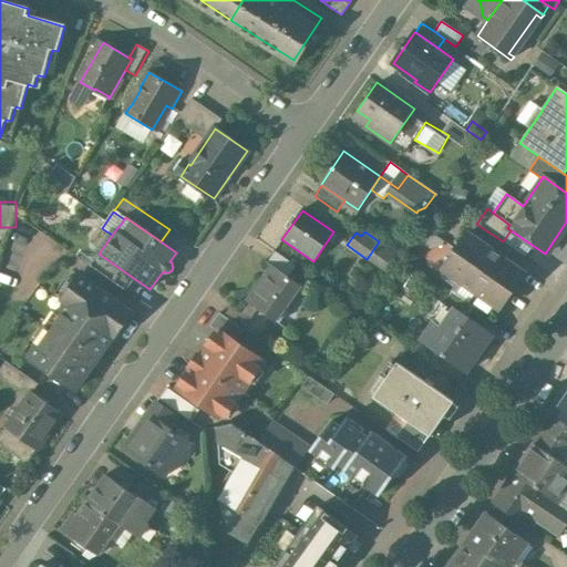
[(524,272),(467,233),(442,269),(500,309),(524,272)]
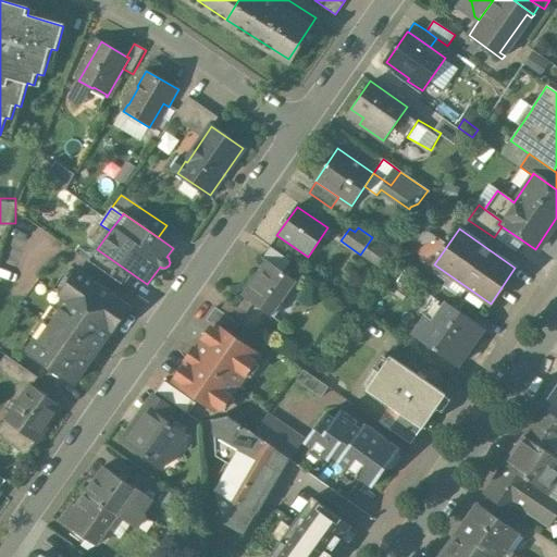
[(133,274),(97,249),(88,262),(123,287),(133,274)]
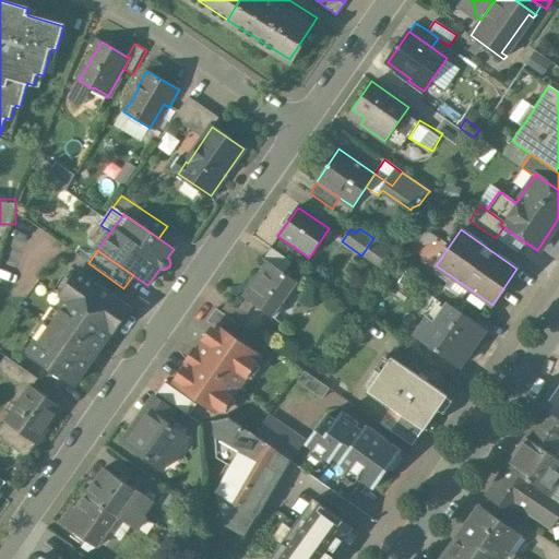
[(269,263),(245,298),(271,316),(295,282),(269,263)]
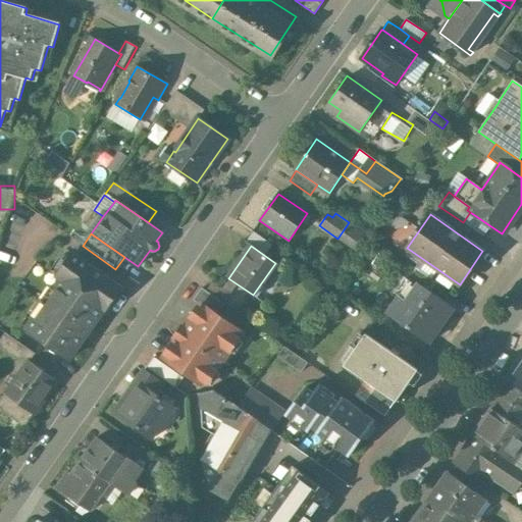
[(121,289),(72,254),(57,276),(62,279),(54,291),(57,293),(38,319),(35,317),(25,330),(69,361),(105,310),(106,311),(121,289)]
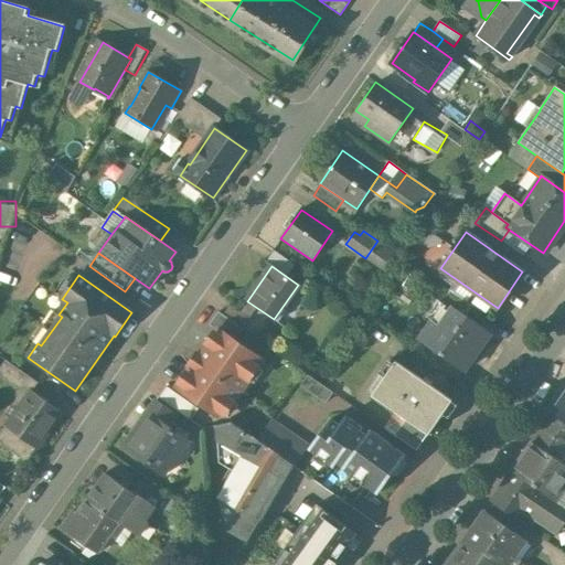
[(472,306),(450,290),(441,302),(451,309),(452,308),(465,317),(472,306)]
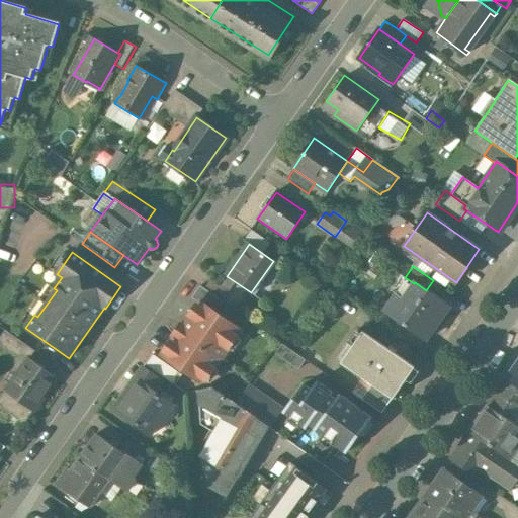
[(414,283),(403,298),(397,294),(384,312),(425,340),(448,306),(426,290),(415,282),(414,283)]
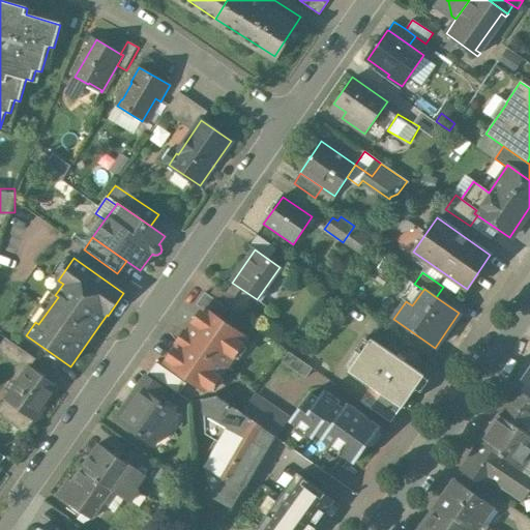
[(227,308),(205,293),(196,305),(203,310),(204,308),(218,320),(227,308)]
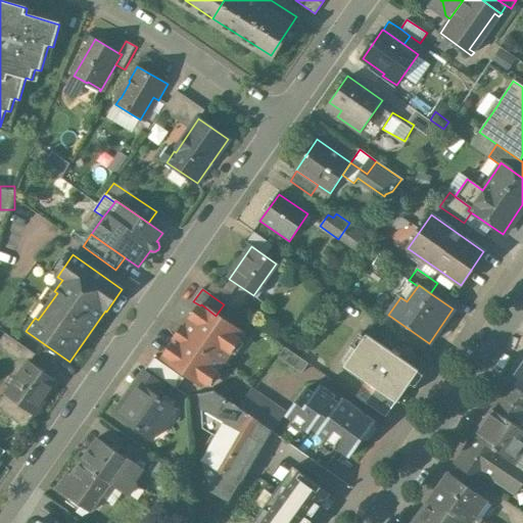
[(200,305),(184,329),(183,328),(175,338),(177,340),(163,358),(201,384),(203,381),(207,384),(242,334),(216,316),(201,304),(200,305)]
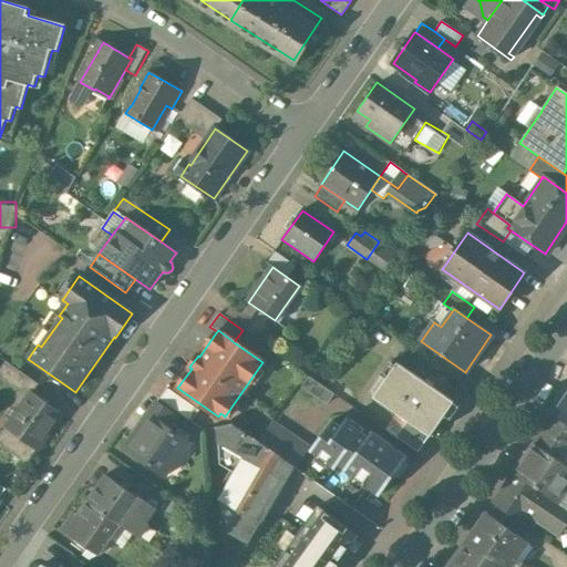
[(454,402),(397,363),(373,398),(409,421),(431,435),(454,402)]
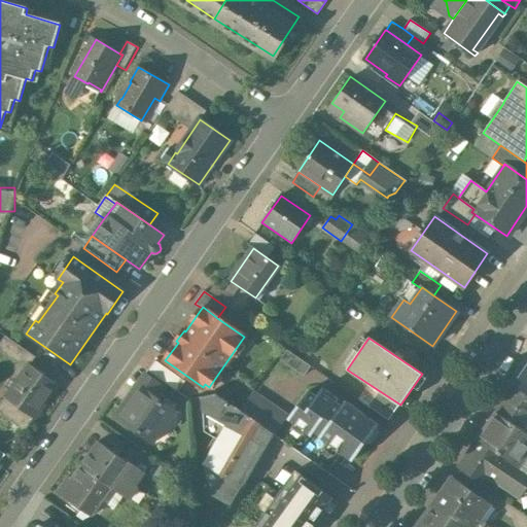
[(184,382),(154,360),(147,371),(177,392),(184,382)]
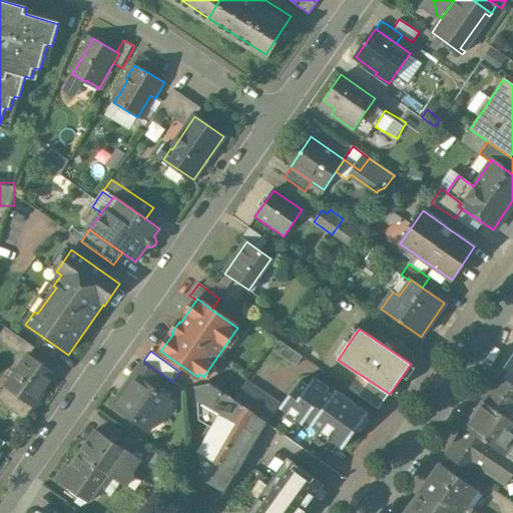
[(55,375),(28,356),(6,386),(33,406),(55,375)]
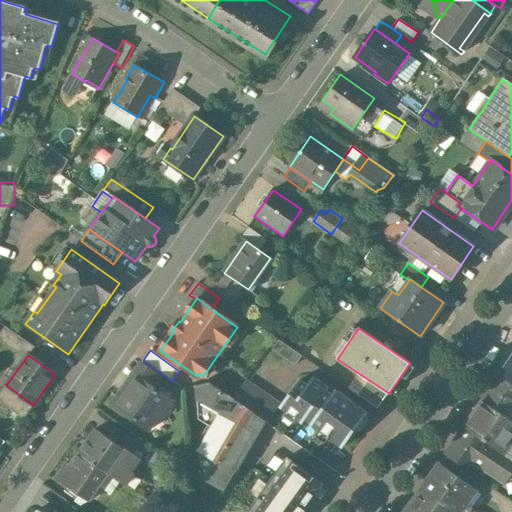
[(511,357),(500,375),(511,382),(511,357)]
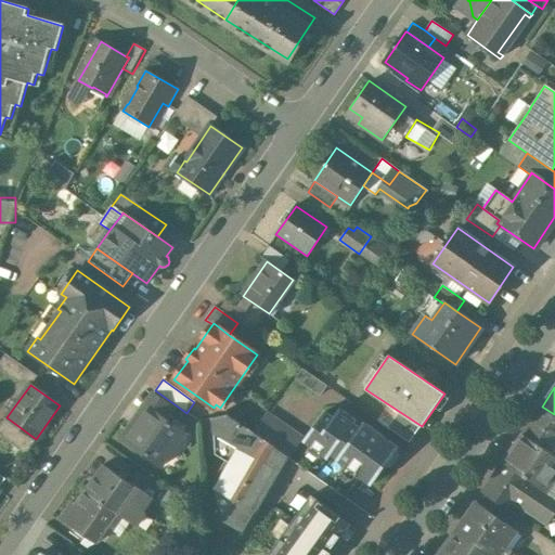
[(171,409),(152,394),(143,405),(147,409),(164,420),(171,409)]
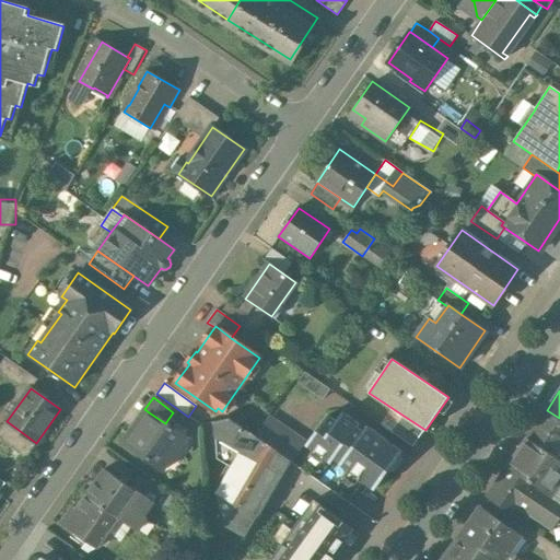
[(559,418),(547,410),(527,439),(553,456),(559,446),(559,418)]
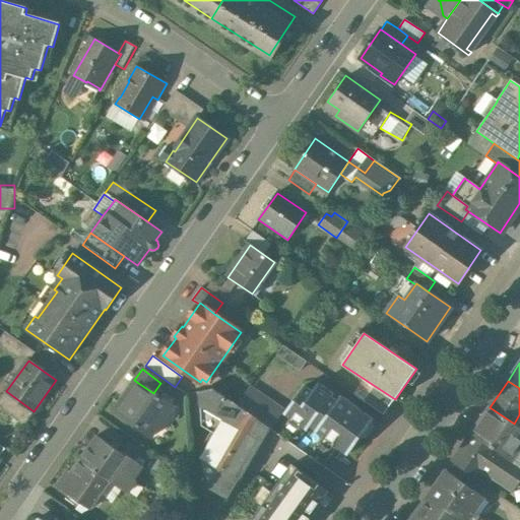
[(138,383),(124,402),(121,399),(119,411),(117,414),(151,437),(173,407),(153,393),(138,383)]
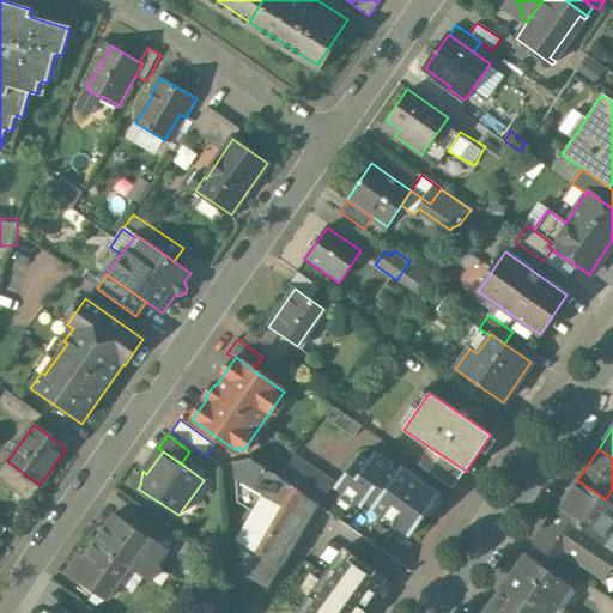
[(393,466),(375,453),(368,462),(359,456),(335,487),(363,508),(368,501),(374,505),(372,509),(411,536),(425,516),(432,516),(441,504),(438,498),(441,496),(401,467),(396,474),(390,469),(393,466)]
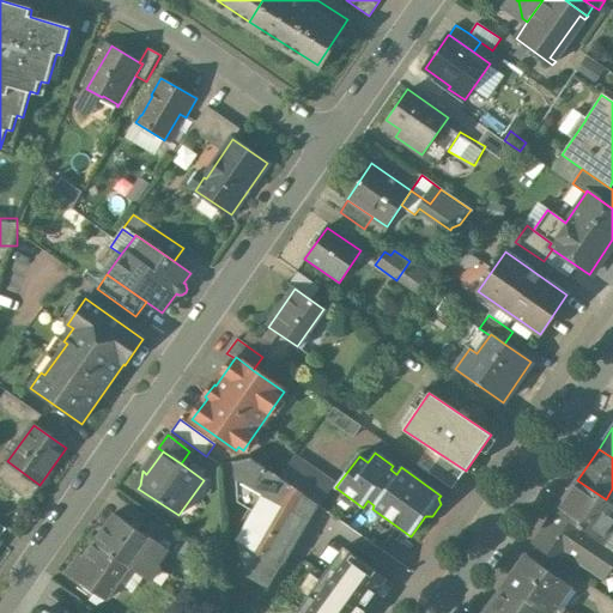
[(466,471),(442,455),(429,474),(451,490),(466,471)]
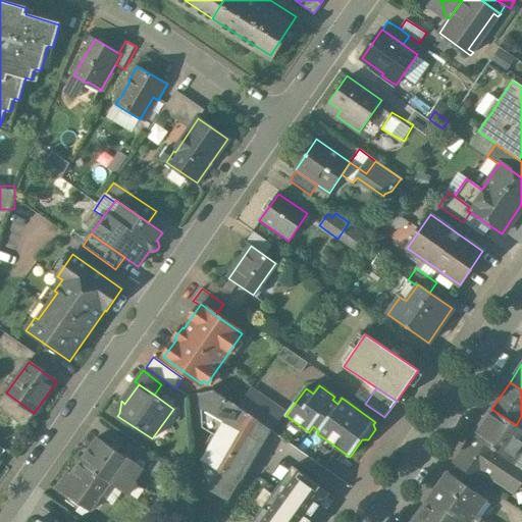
[(224,399),(214,392),(211,397),(220,403),(224,399)]
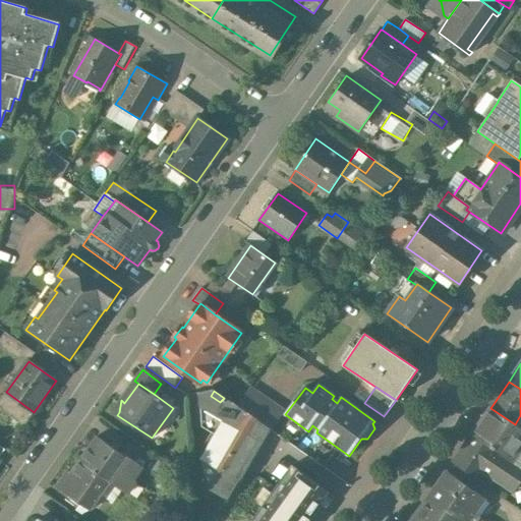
[(284,412),(254,392),(242,410),(270,430),(272,431),(284,412)]
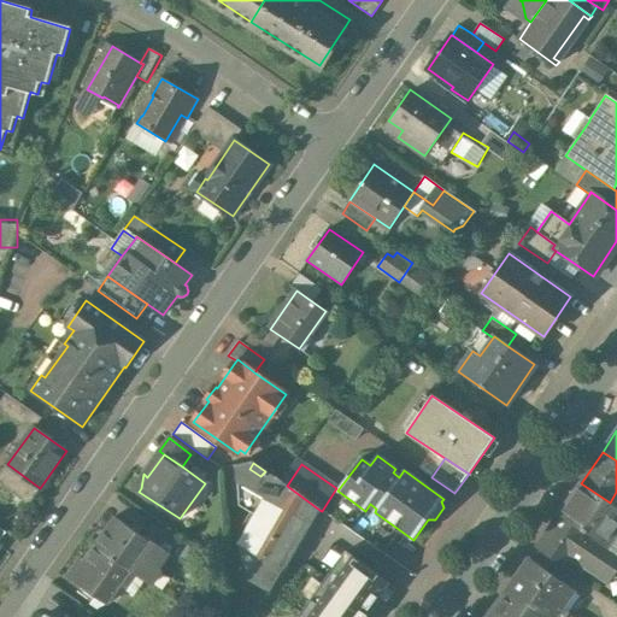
[(260,476),(247,499),(262,506),(277,480),(265,471),(260,476)]
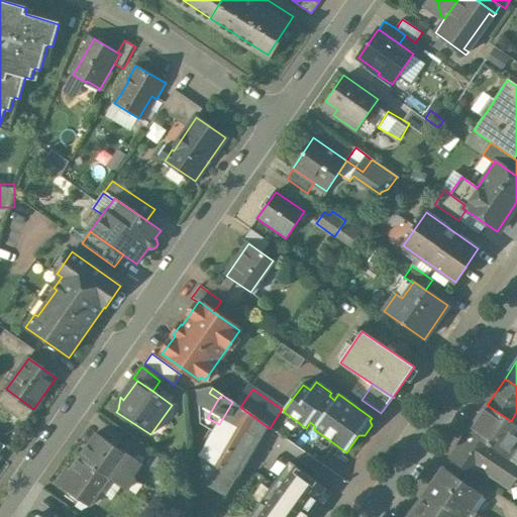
[(240,407),(232,402),(219,424),(200,456),(219,468),(237,478),(238,479),(268,427),(240,407)]
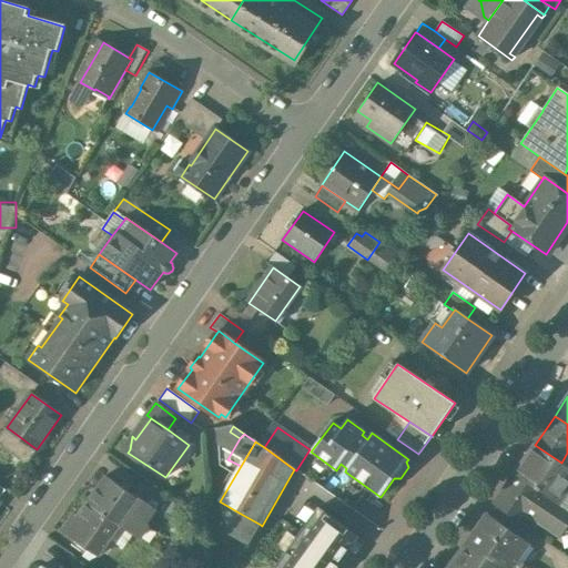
[(567,466),(561,463),(535,445),(515,474),(567,509),(567,478),(566,477),(567,473),(567,466)]
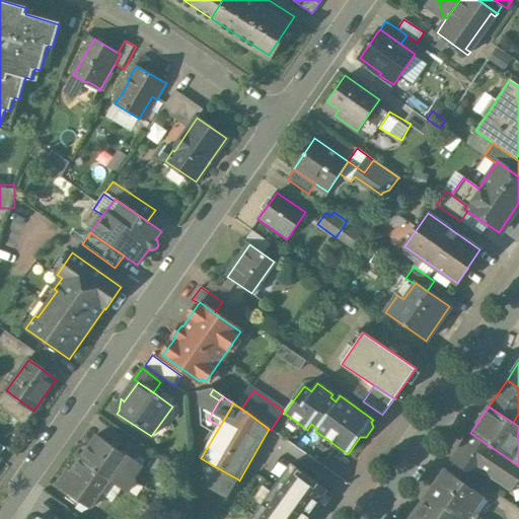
[(518,465),(470,433),(452,460),(476,476),(482,469),(511,488),(518,474),(518,465)]
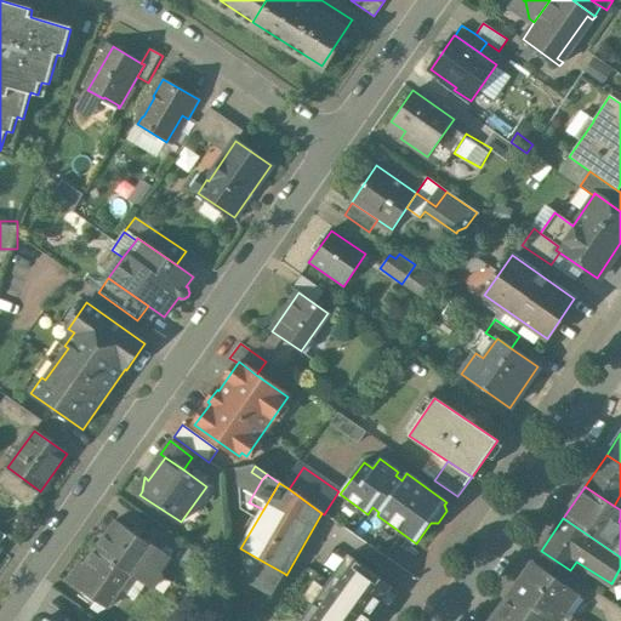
[(170,557),(117,519),(96,548),(132,575),(153,588),(163,575),(161,568),(170,557)]
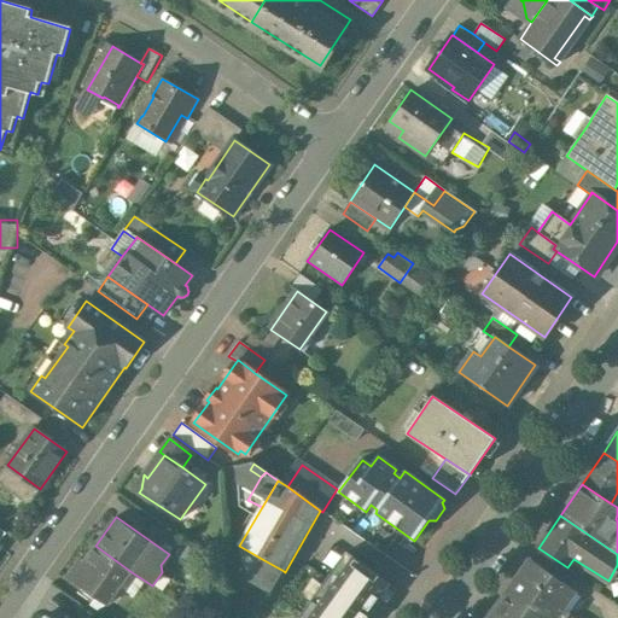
[(95,546),(85,561),(80,558),(66,577),(108,606),(132,572),(95,546)]
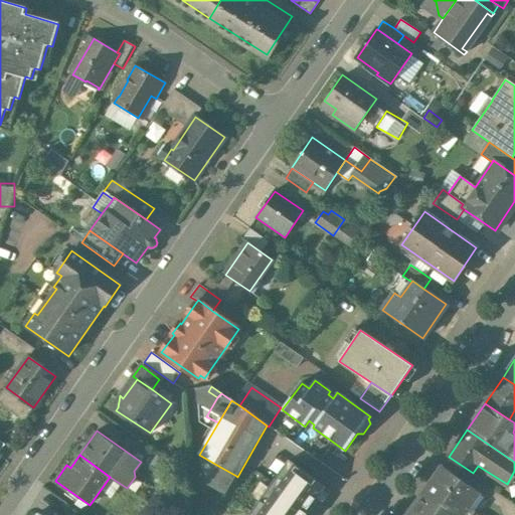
[(236,476),(218,466),(207,484),(226,494),(236,476)]
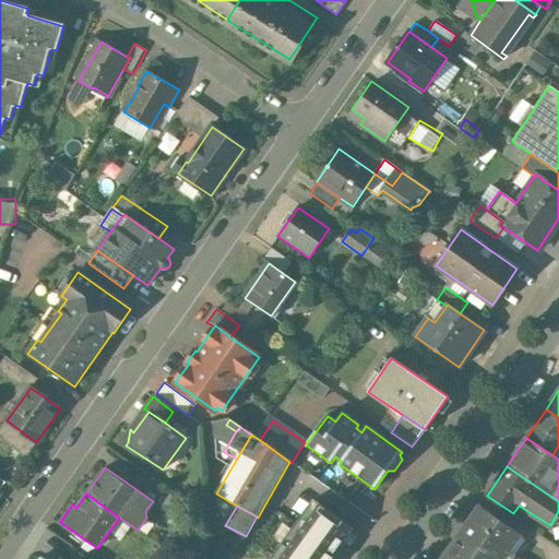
[(520,535),(479,506),(458,536),(490,558),(512,558),(515,555),(510,550),(520,535)]
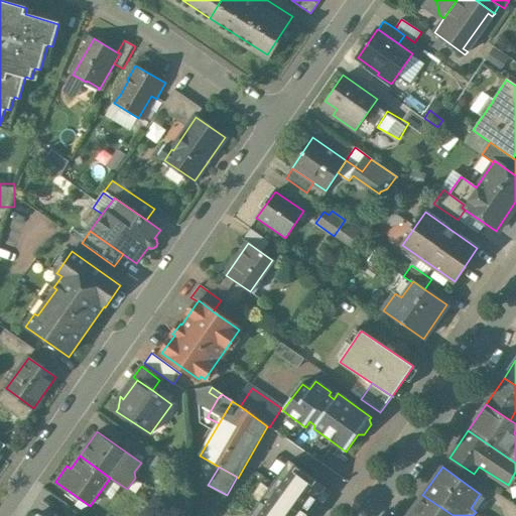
[(321,491),(298,474),(285,492),(286,493),(305,506),(308,509),(321,491)]
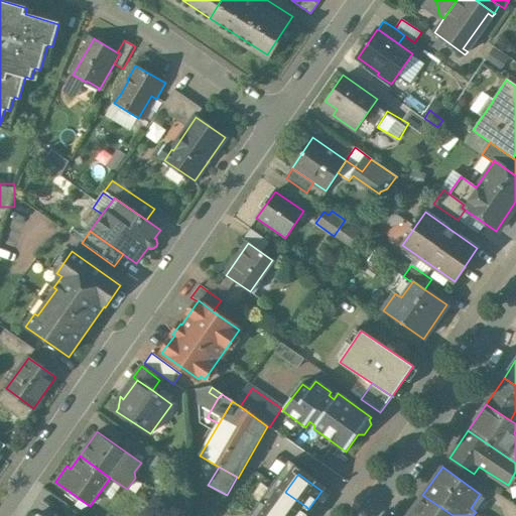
[(271,481),(245,515),(269,515),(286,493),(285,492),(271,481)]
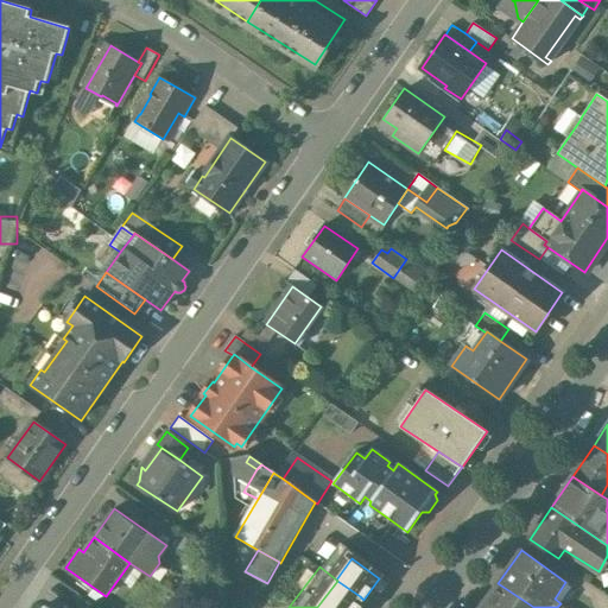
[(337,581),(317,607),(350,607),(360,596),(337,581)]
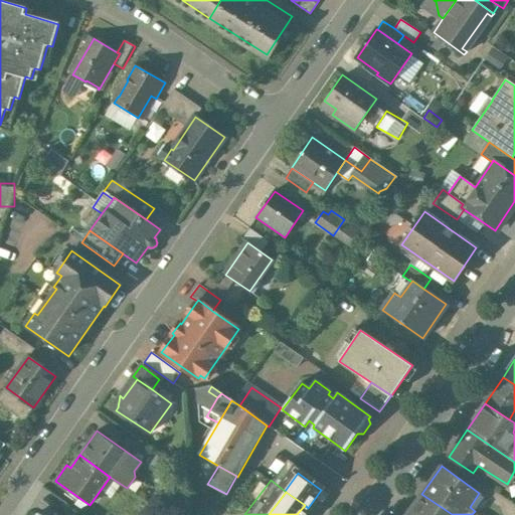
[(452,514),(421,494),(405,514),(452,514)]
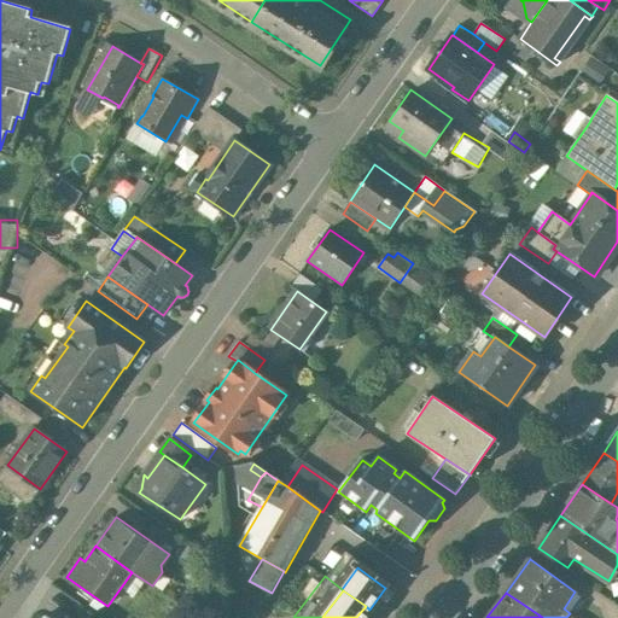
[(213,602),(202,617),(214,617),(217,613),(219,606),(213,602)]
